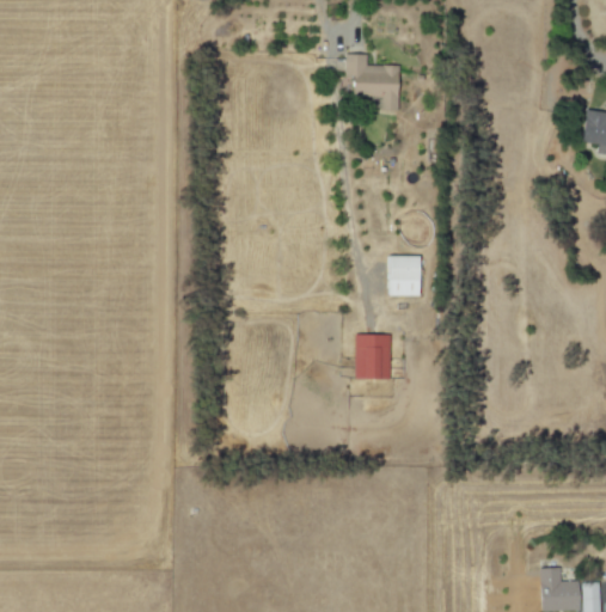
[(401,66),(368,66),(368,54),(347,54),(347,77),(354,77),(353,97),(375,97),(375,110),(399,110),(401,66)]
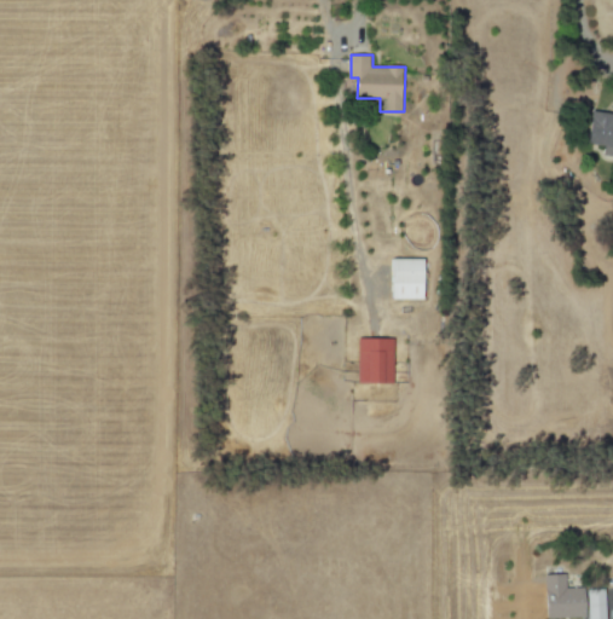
[(588,144),(606,146),(605,156),(612,156),(612,116),(591,114),(588,144)]
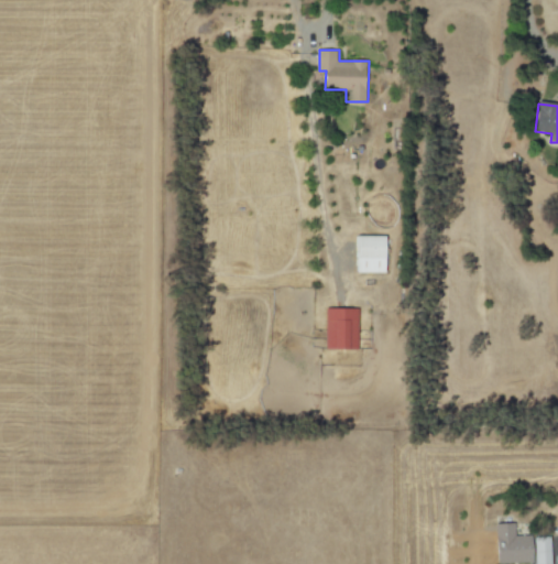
[(357,272),(387,272),(386,236),(357,237),(357,272)]
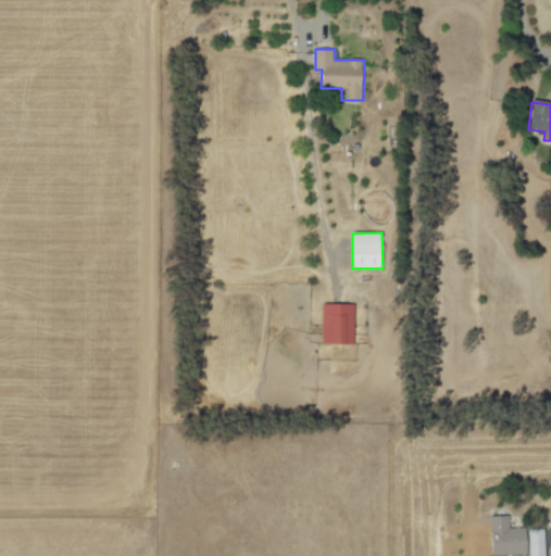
[(323,344),(354,344),(355,304),(324,304),(323,344)]
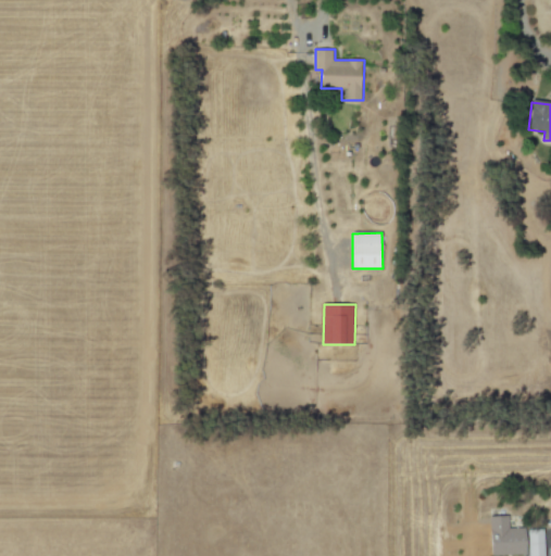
[(491,555),(526,555),(527,529),(511,529),(511,517),(491,516),(491,555)]
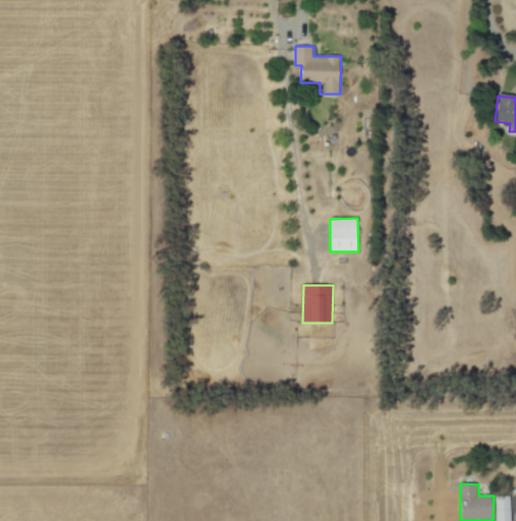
[(496,497),(496,520),(512,520),(512,497),(496,497)]
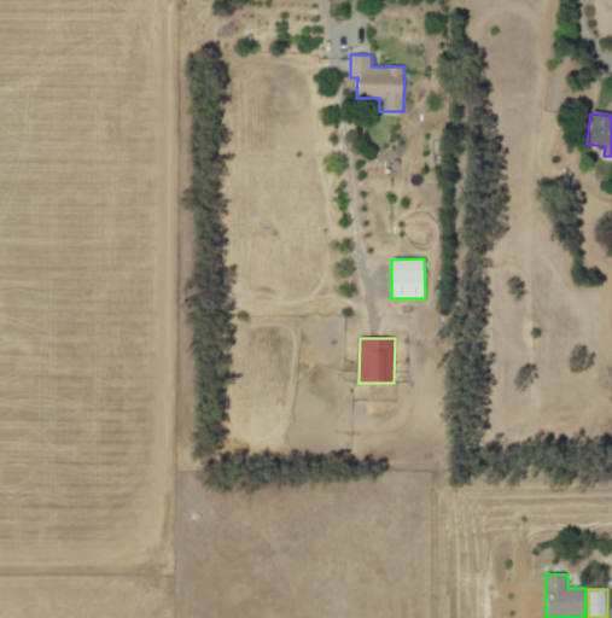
All buildings are outlined.
